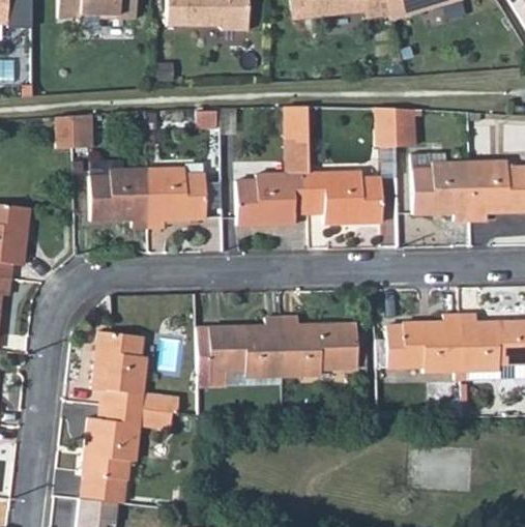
[(0,0),(0,21),(9,22),(9,0),(0,0)]
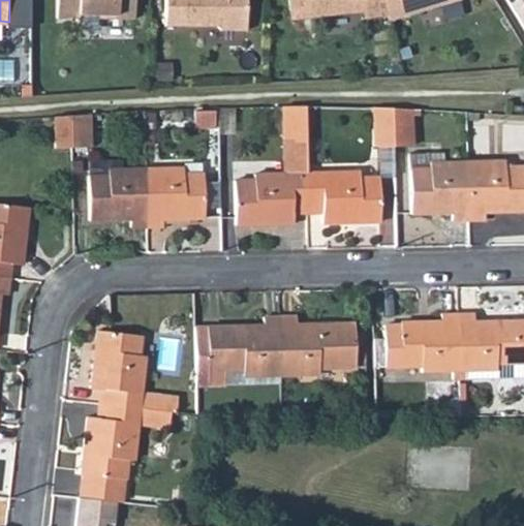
[(59,0),(60,14),(82,14),(82,11),(100,11),(100,14),(137,16),(136,0),(59,0)]
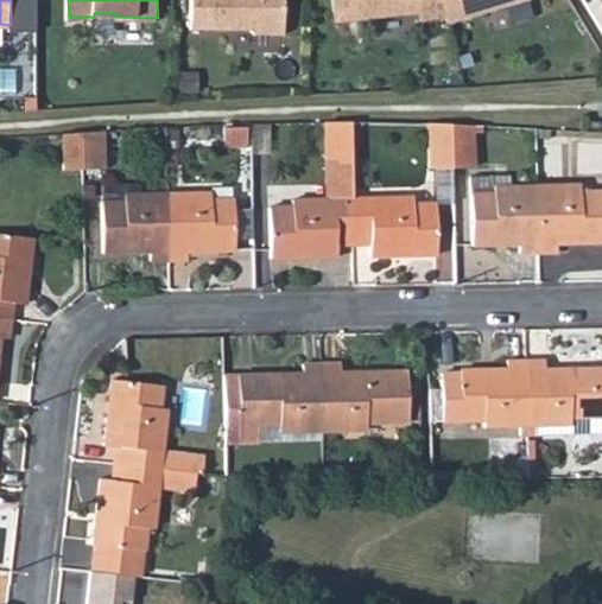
[(194,0),(194,26),(253,27),(258,31),(286,32),(286,0),(194,0)]
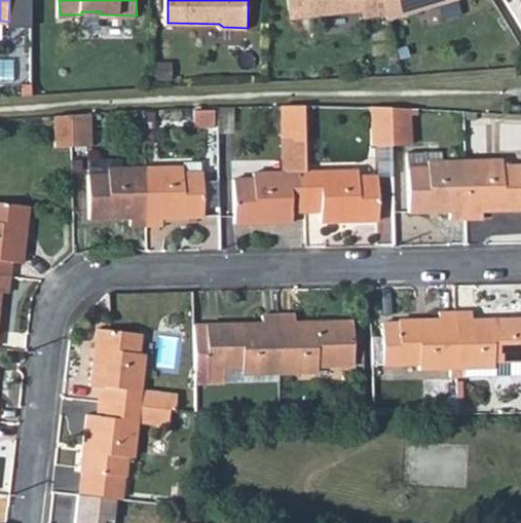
[(291,0),(292,8),(321,5),(328,12),(364,8),(365,15),(388,14),(384,0),(291,0)]
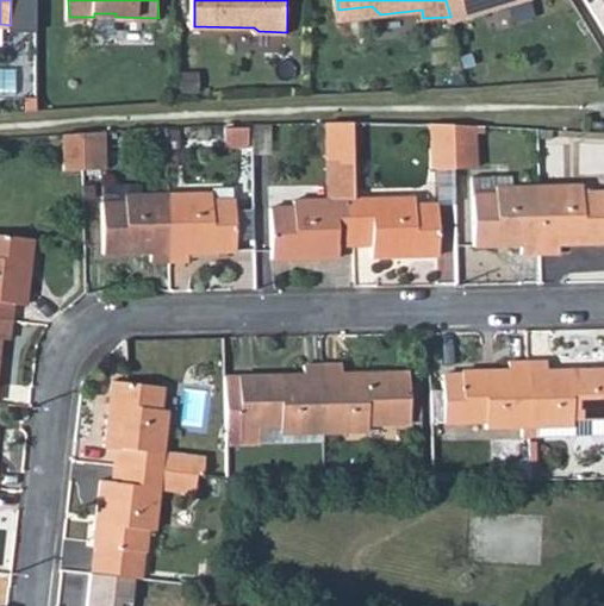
[(446,0),(450,17),(453,22),(522,0),(446,0)]
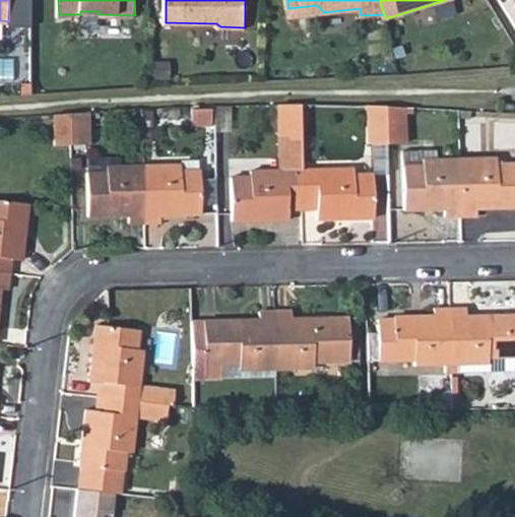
[(505,0),(503,1),(514,19),(514,0),(505,0)]
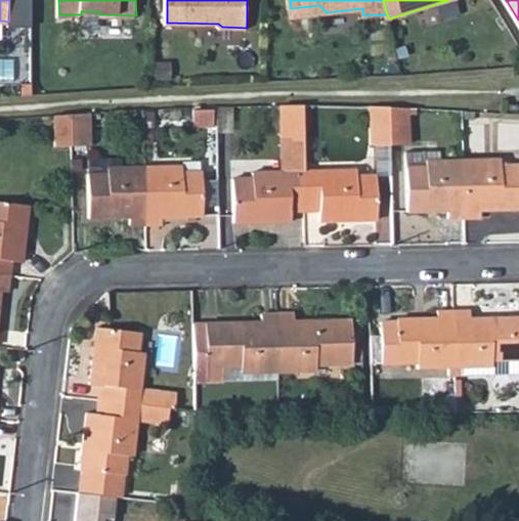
[(304,138),(304,104),(280,104),(280,138),(304,138)]
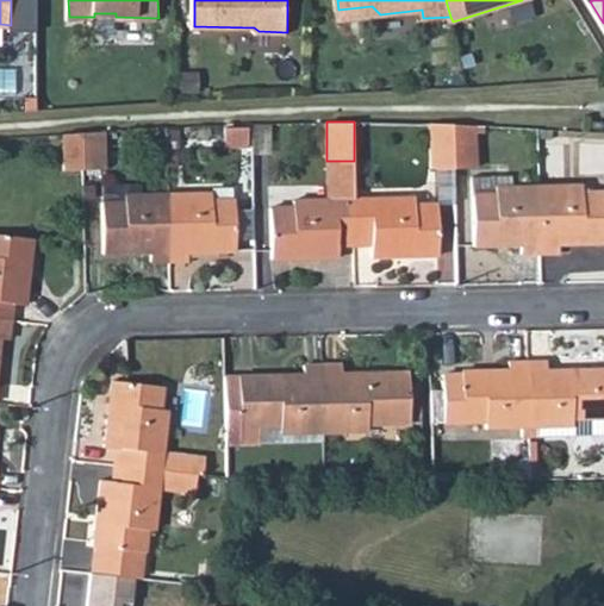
[(431,170),(455,170),(455,124),(431,123),(431,170)]
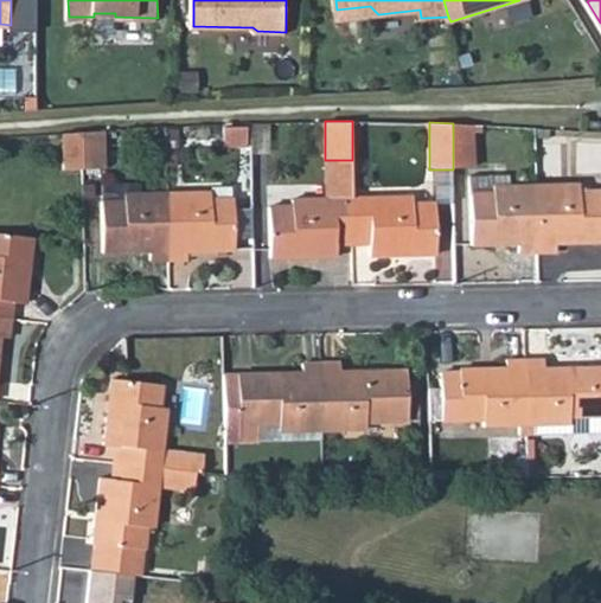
[(473,170),(473,124),(453,123),(453,170),(473,170)]
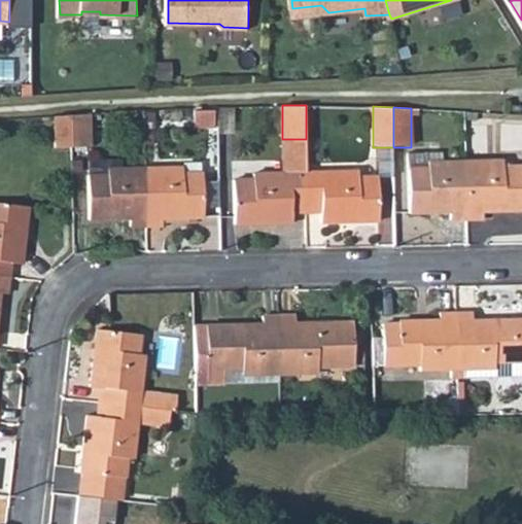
[(88,146),(87,114),(73,115),(73,146),(88,146)]
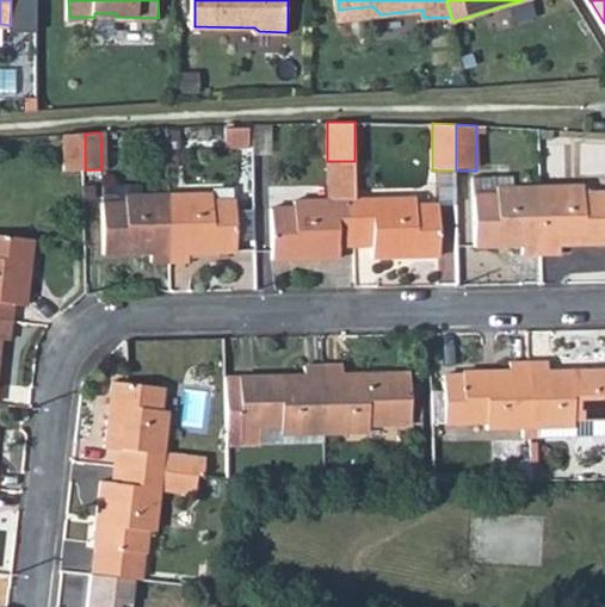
[(85,169),(85,134),(68,134),(69,169),(85,169)]
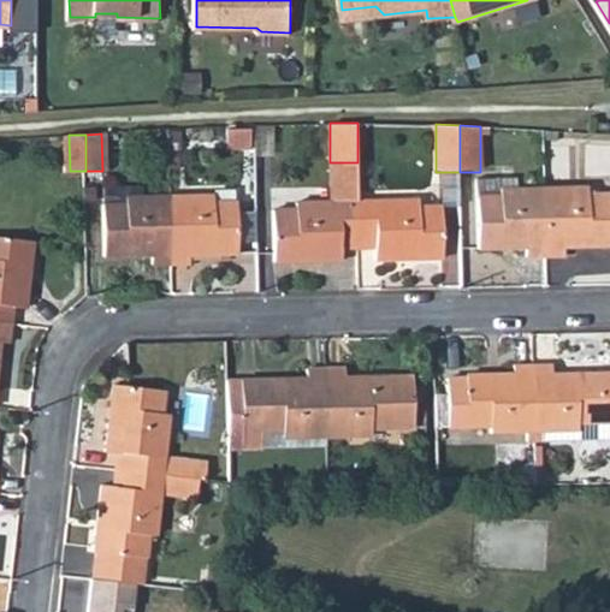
[(359,202),(357,162),(330,162),(331,202),(277,206),(277,262),(345,260),(345,248),(360,248),(359,202)]
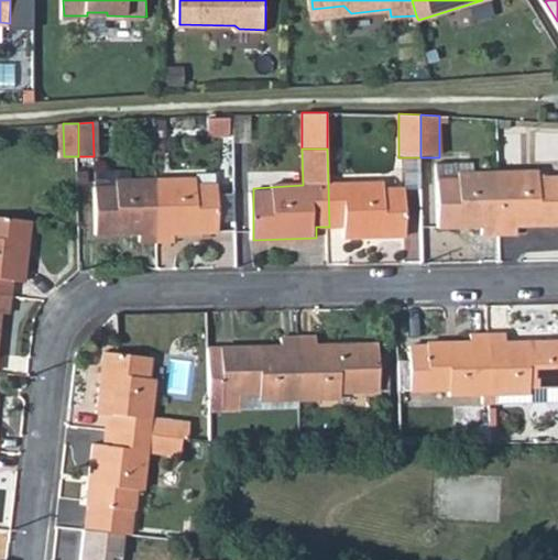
[(500,232),(499,169),(473,171),(473,163),(438,164),(439,228),(484,227),(485,233),(500,232)]
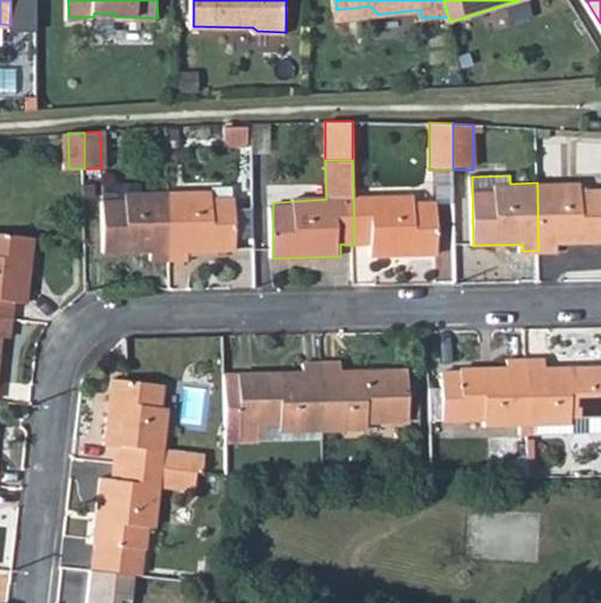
[(582,181),(537,183),(538,250),(556,250),(556,241),(600,239),(600,190),(582,190),(582,181)]
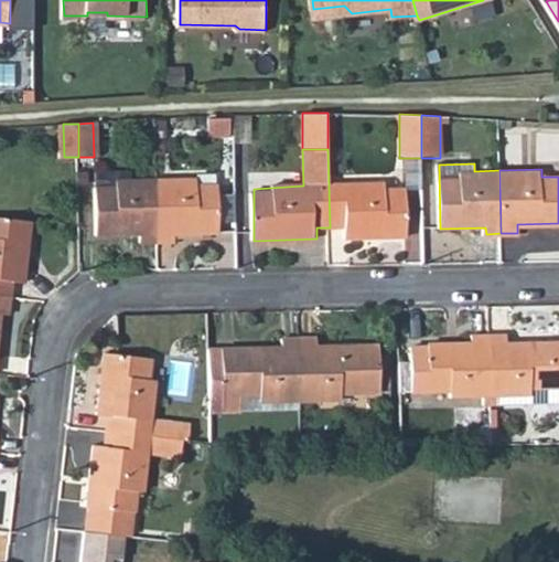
[(160,225),(159,181),(136,182),(136,172),(98,175),(98,190),(97,190),(99,237),(143,236),(143,243),(161,242),(160,225)]
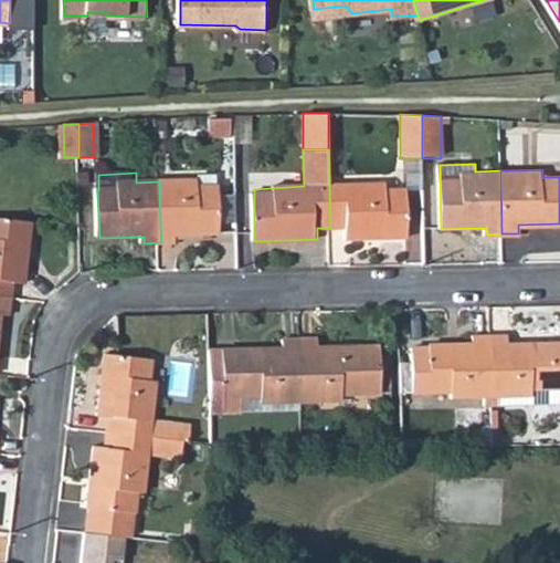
[(198,180),(159,181),(160,226),(161,242),(179,242),(179,235),(220,235),(219,187),(198,187),(198,180)]
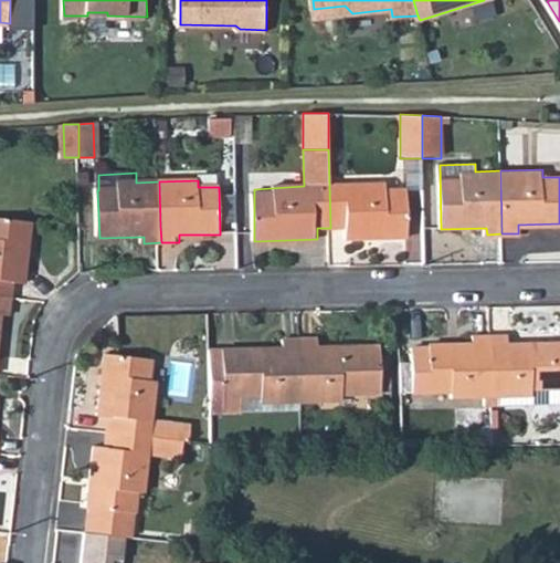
[(405,184),(329,186),(330,228),(346,228),(347,238),(407,237),(405,184)]
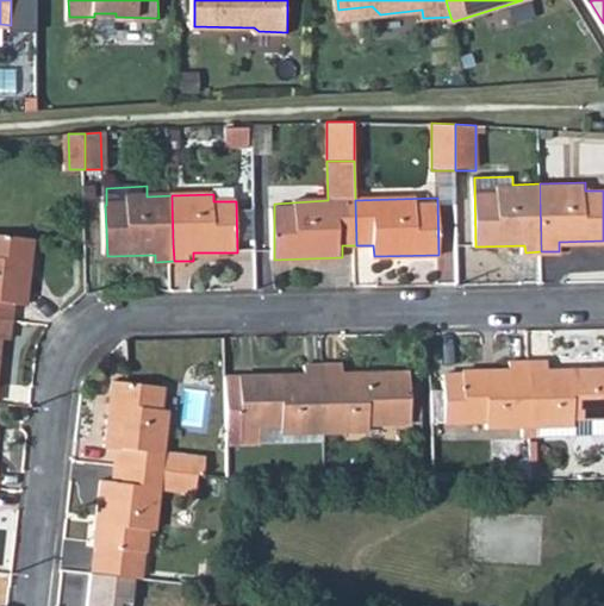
[(0,318),(17,320),(18,304),(29,305),(36,238),(0,233),(0,318)]
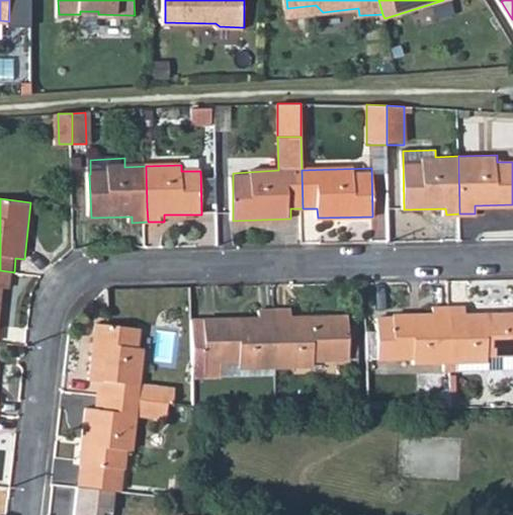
[(0,329),(4,285),(12,286),(14,272),(0,270),(0,329)]
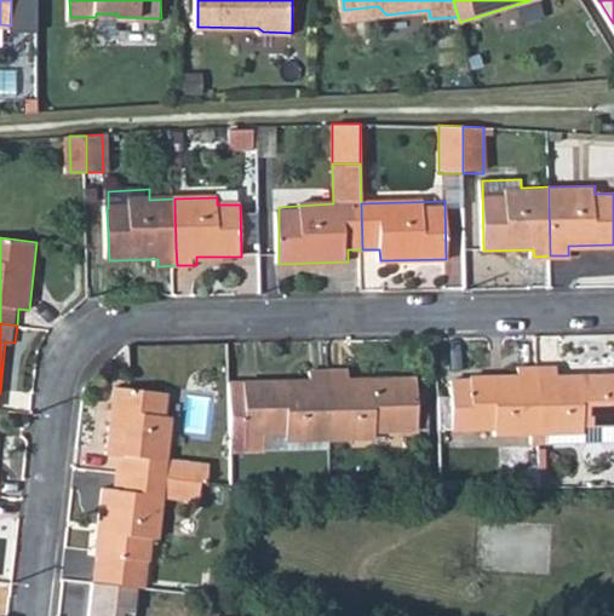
[(538,445),(539,364),(521,364),(521,375),(471,375),(471,383),(454,383),(455,429),(495,427),(495,435),(529,435),(529,445),(538,445)]
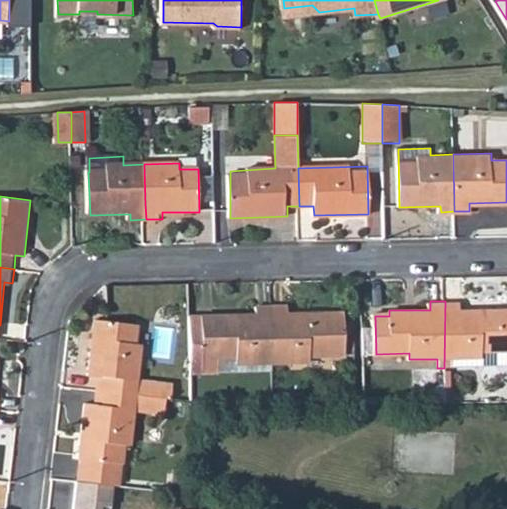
[(460,301),(445,301),(444,368),(455,368),(455,362),(506,361),(506,308),(460,309),(460,301)]
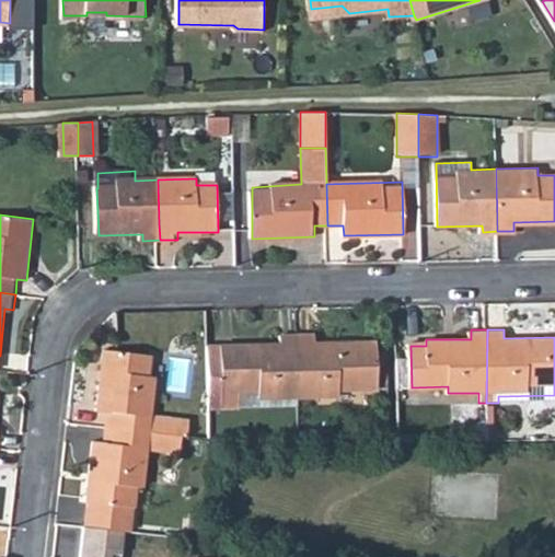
[(281,343),(209,345),(209,407),(262,405),(262,395),(299,395),(299,356),(299,333),(281,334),(281,343)]
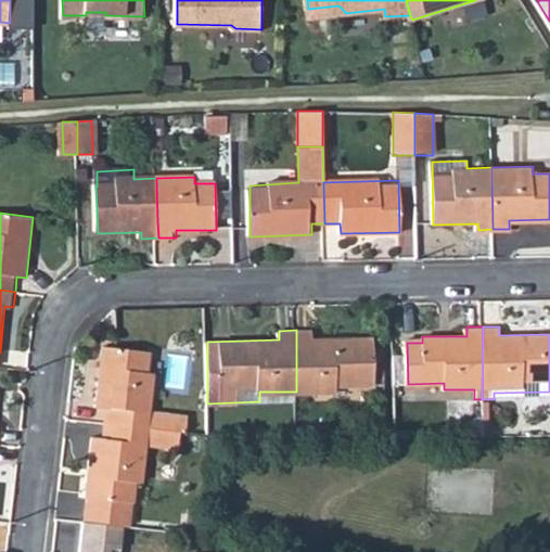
[(311,330),(296,330),(296,352),(296,392),(335,392),(335,385),(371,384),(370,338),(311,338),(311,330)]
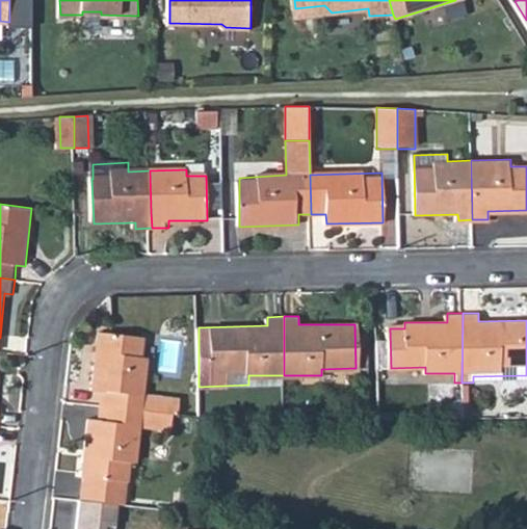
[(103,391),(102,406),(173,413),(180,414),(181,398),(147,394),(150,356),(143,355),(146,336),(102,332),(96,391),(103,391)]
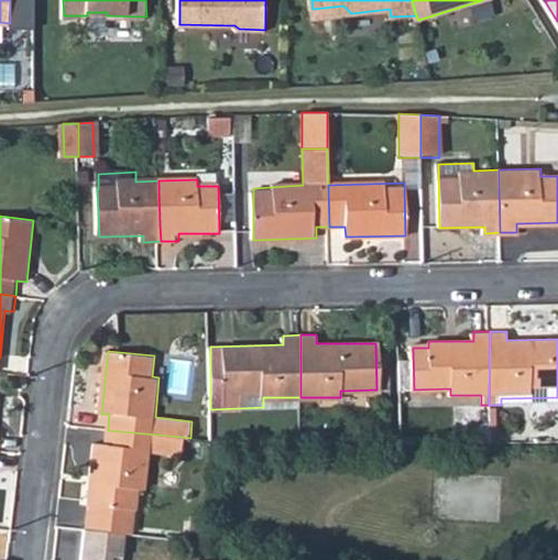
[(301,408),(301,397),(263,397),(263,407),(301,408)]
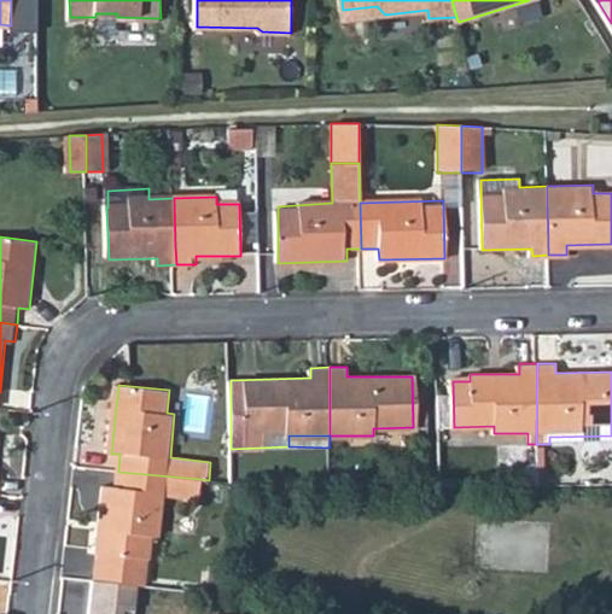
[(200,479),(118,472),(116,490),(102,489),(97,554),(99,554),(97,580),(140,584),(145,585),(147,557),(151,557),(152,542),(158,542),(163,496),(198,500),(200,479)]
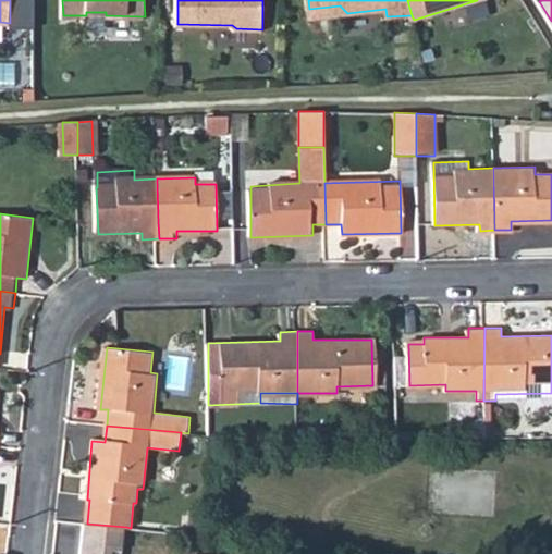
[(123,553),(126,527),(87,524),(84,553),(123,553)]
